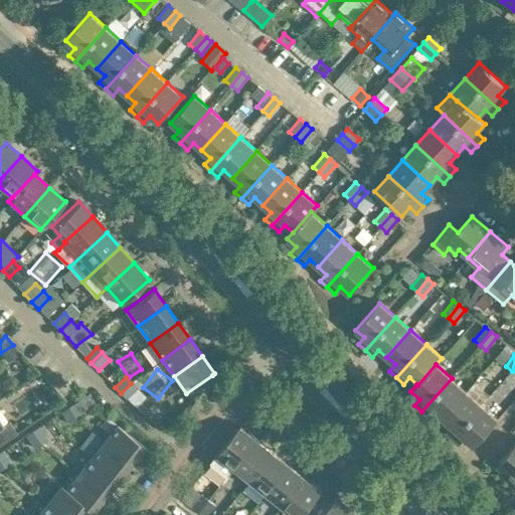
[(443,418),(467,391),(452,378),(421,411),(427,418),(434,411),(443,418)]
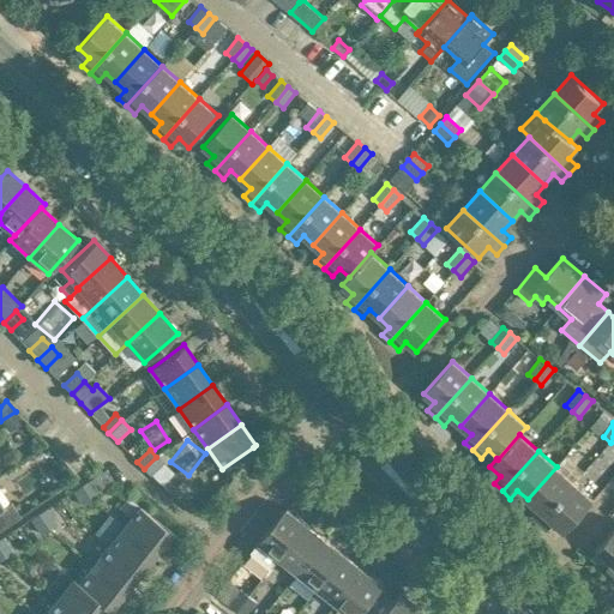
[(162,463),(156,457),(144,469),(150,475),(162,463)]
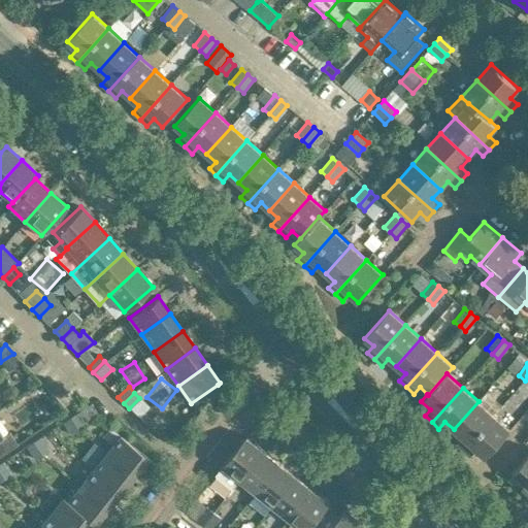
[(463,451),(494,416),(479,401),(454,429),(462,437),(456,443),(463,451)]
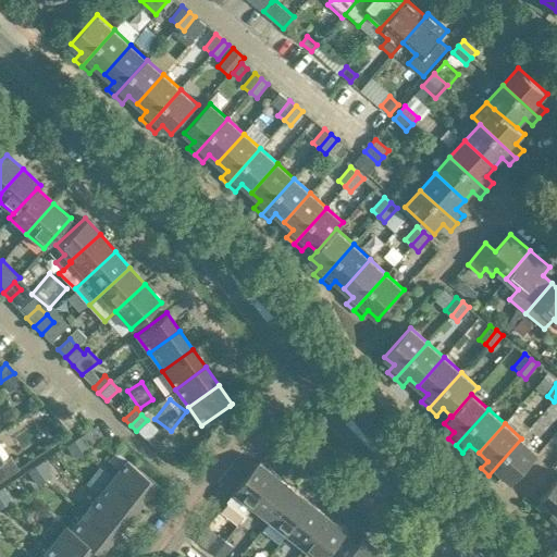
[(89,450),(106,440),(97,425),(81,436),(89,450)]
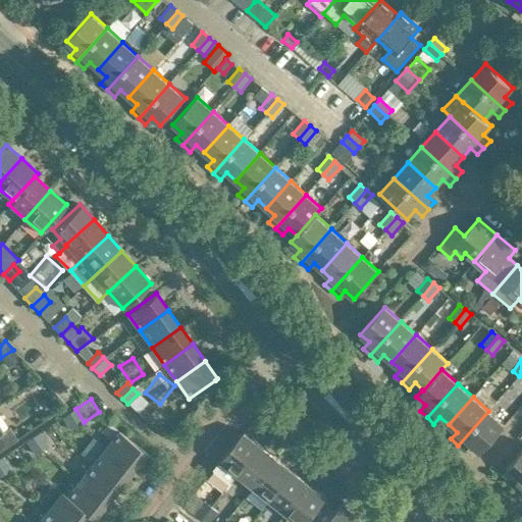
[(145,419),(154,408),(148,403),(139,415),(145,419)]
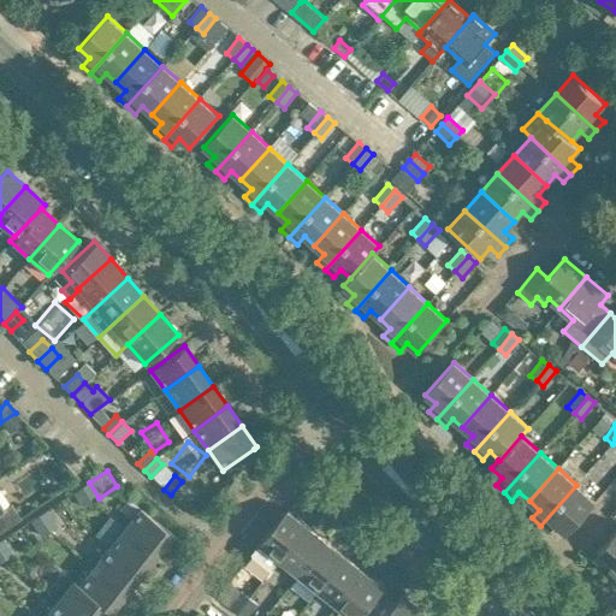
[(99,498),(89,483),(73,493),(84,508),(99,498)]
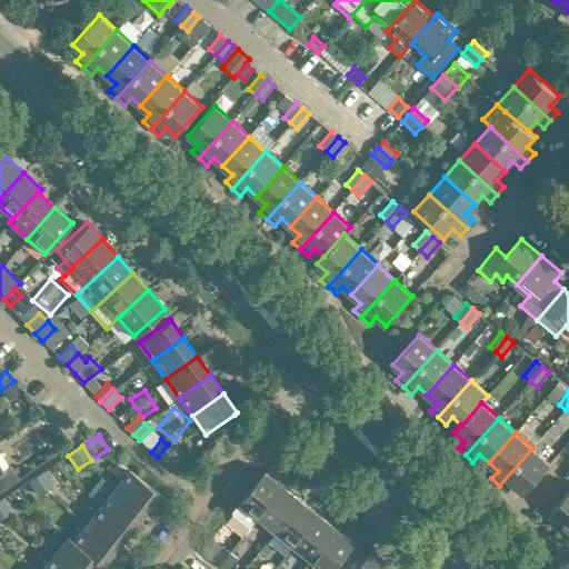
[(523,493),(550,463),(532,448),(499,486),(507,492),(513,485),(523,493)]
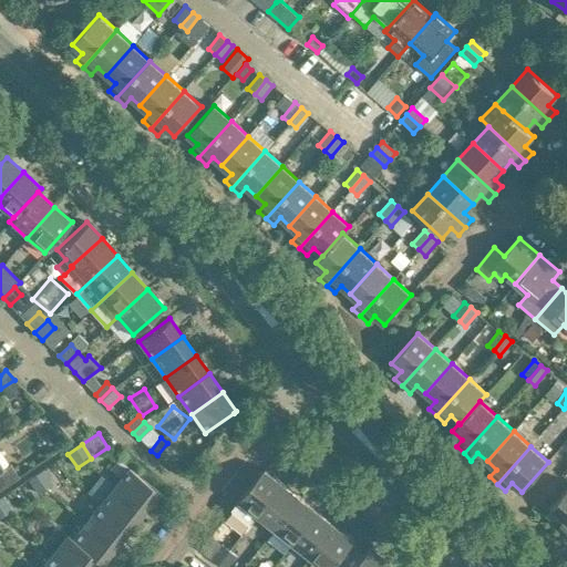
[(0,490),(19,477),(10,464),(2,468),(0,465),(0,490)]
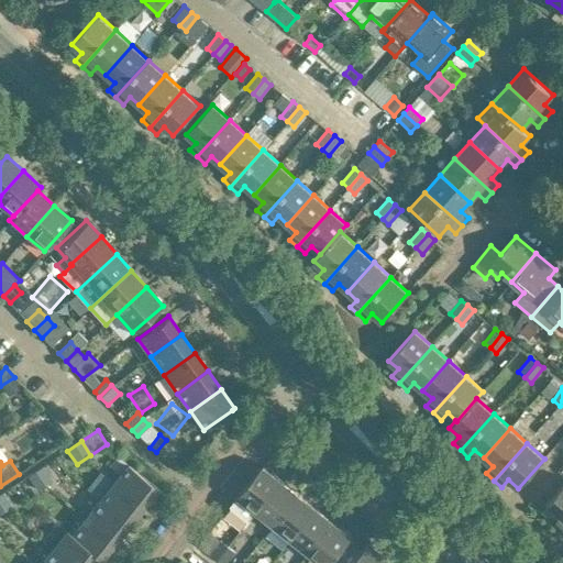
[(129,465),(128,465),(113,483),(143,506),(157,488),(129,465)]
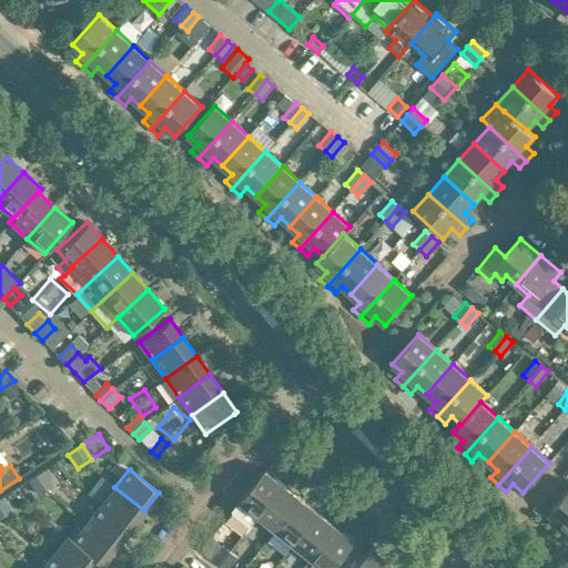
[(256,515),(282,483),(265,469),(232,511),(249,525),(256,515)]
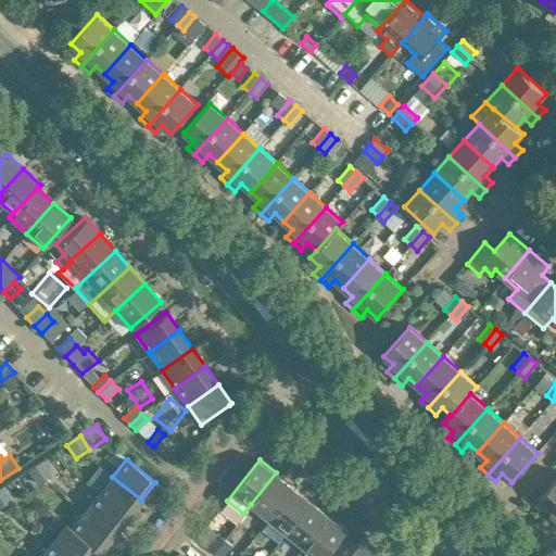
[(51,475),(42,462),(35,466),(45,480),(51,475)]
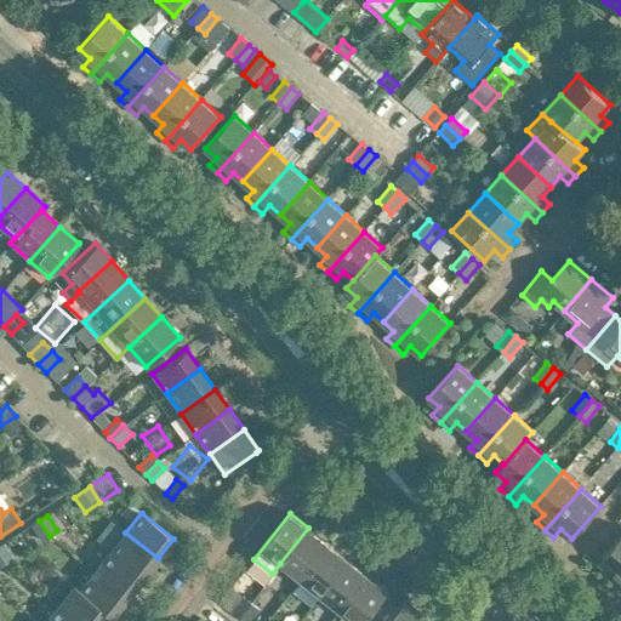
[(50,536),(39,520),(32,527),(41,541),(50,536)]
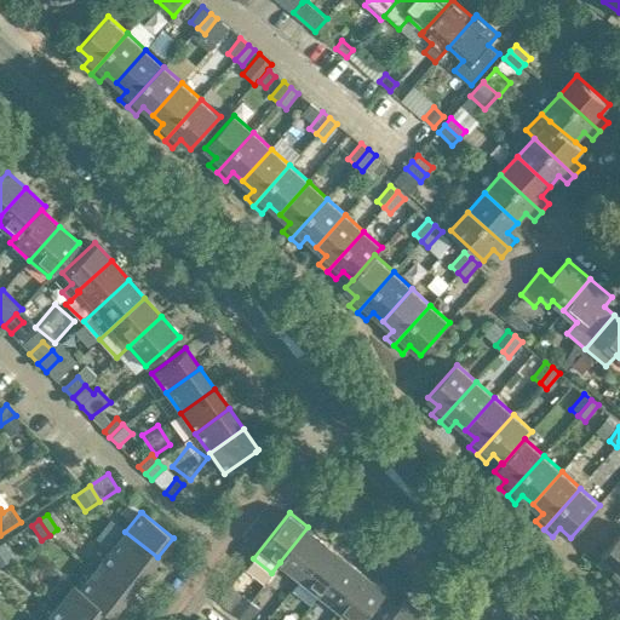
[(300,578),(328,543),(308,527),(280,562),(300,578)]
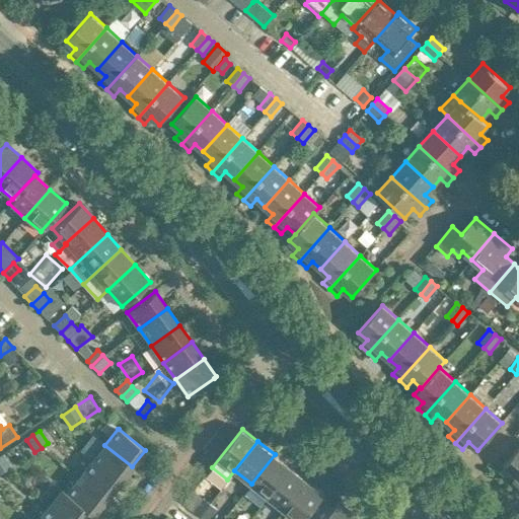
[(132,466),(104,445),(91,461),(119,484),(132,466)]
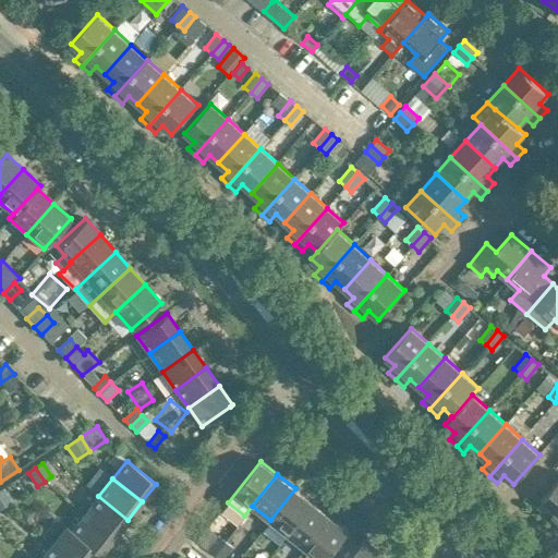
[(557,522),(557,520),(557,482),(537,506),(557,522)]
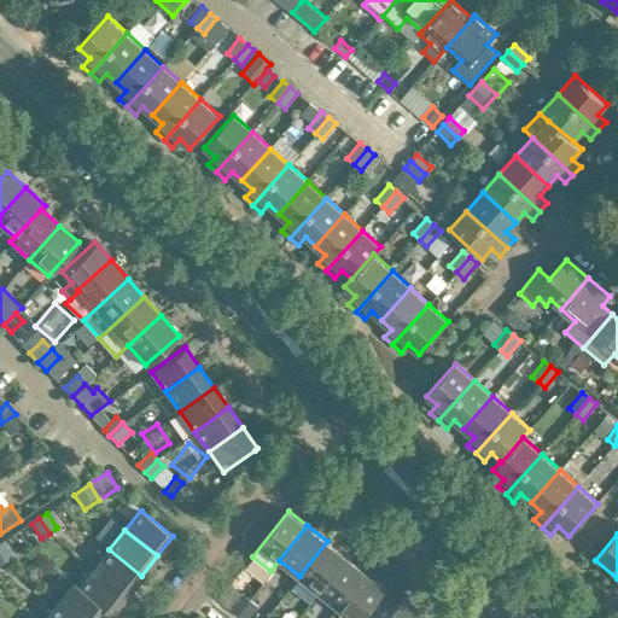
[(319,592),(347,557),(327,541),(299,576),(319,592)]
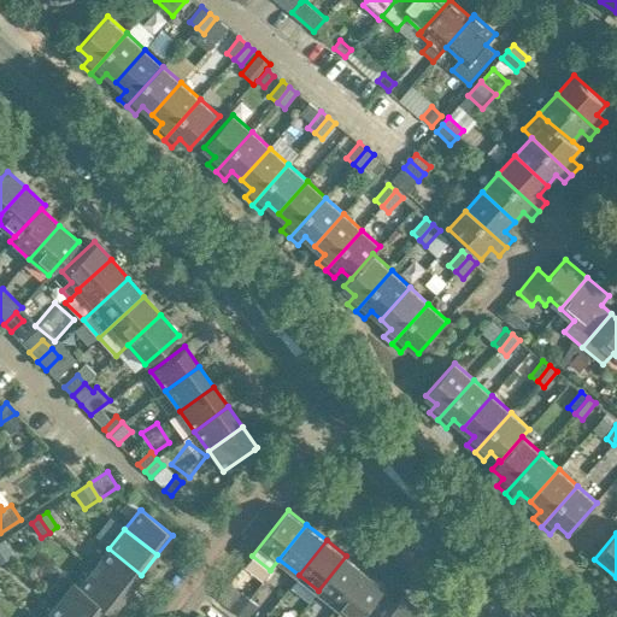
[(13,556),(4,541),(0,542),(0,553),(5,562),(13,556)]
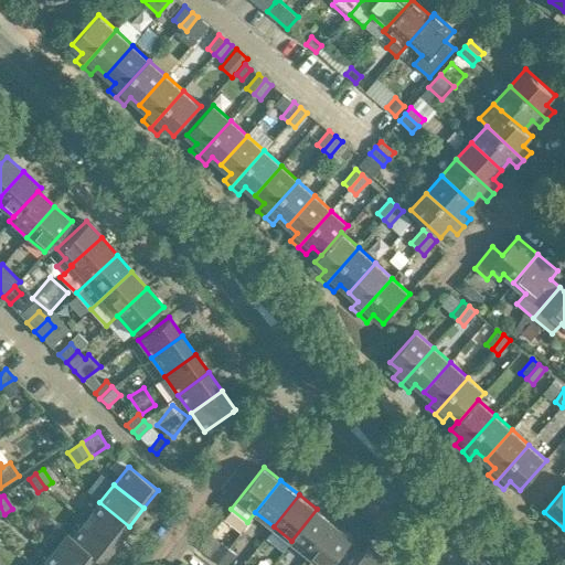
[(129,526),(99,502),(85,521),(115,544),(129,526)]
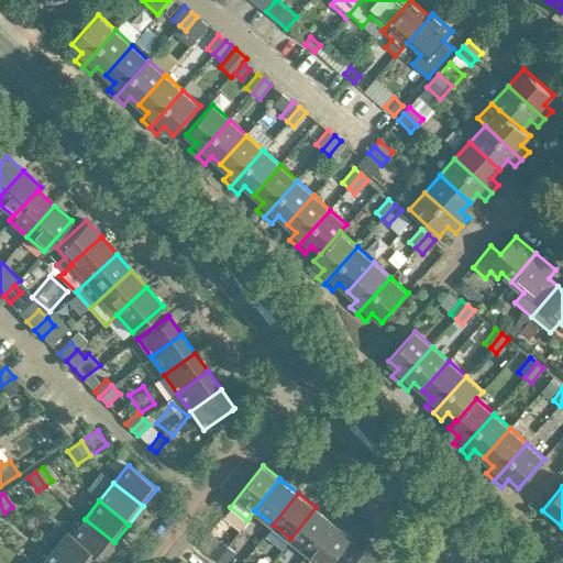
[(309,553),(333,521),(316,507),(290,539),(309,553)]
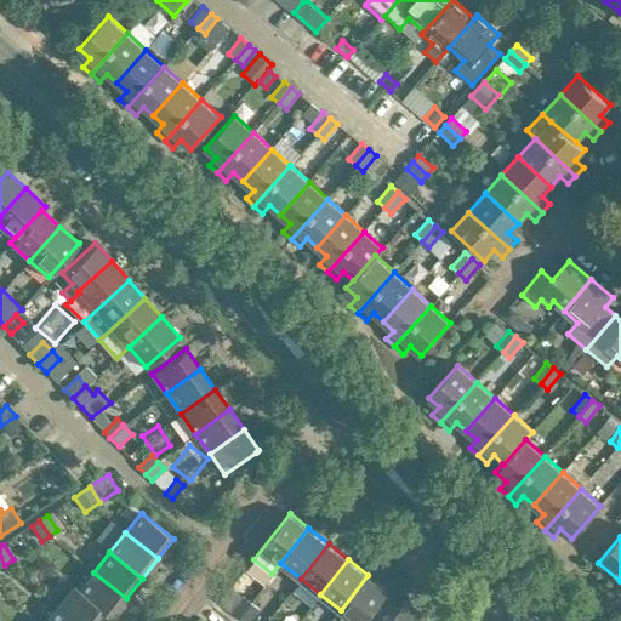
[(126,598),(93,573),(79,592),(106,613),(110,617),(126,598)]
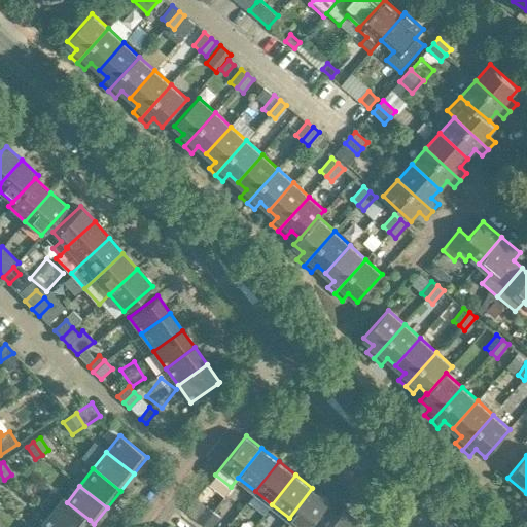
[(329,502),(312,488),(289,518),(301,526),(318,526),(332,512),(326,506),(329,502)]
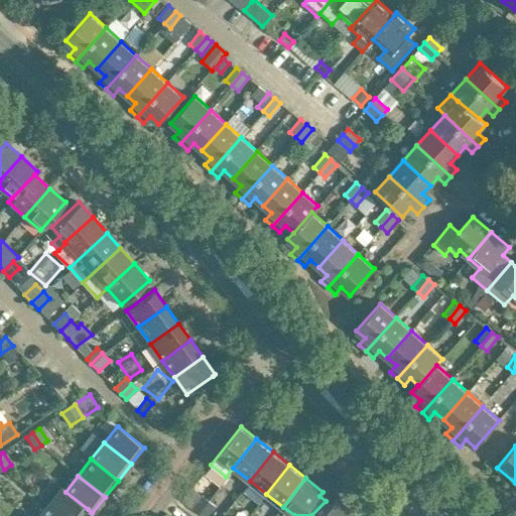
[(82,515),(88,509),(66,492),(60,488),(47,504),(62,515),(82,515)]
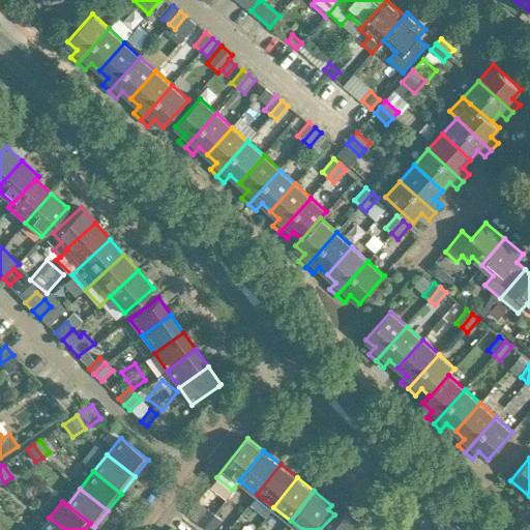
[(204,527),(214,514),(207,508),(197,522),(204,527)]
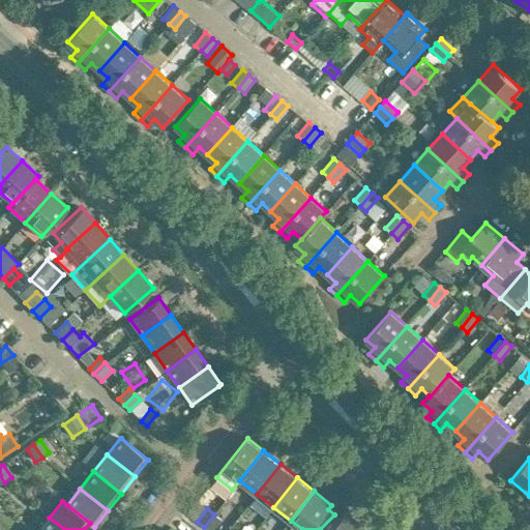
[(359,529),(364,525),(349,510),(340,520),(334,514),(320,529),(359,529)]
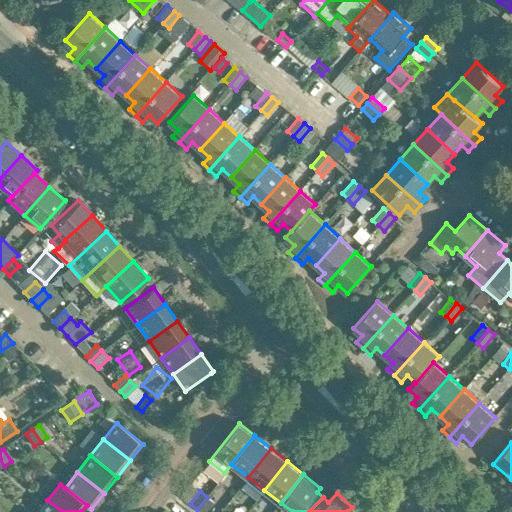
[(205,511),(214,502),(207,497),(197,509),(200,511),(205,511)]
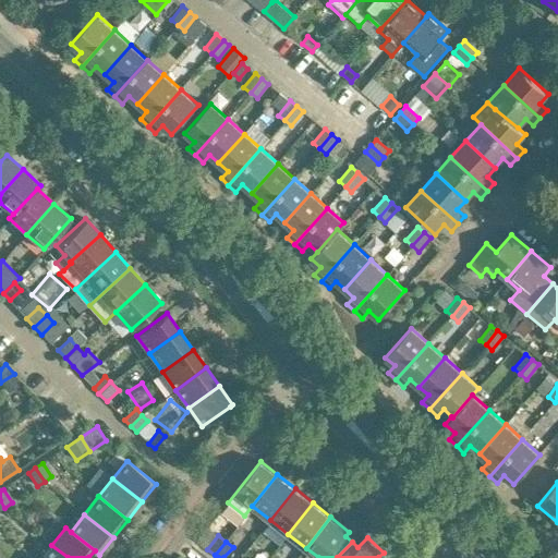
[(68,557),(51,545),(40,557),(68,557)]
